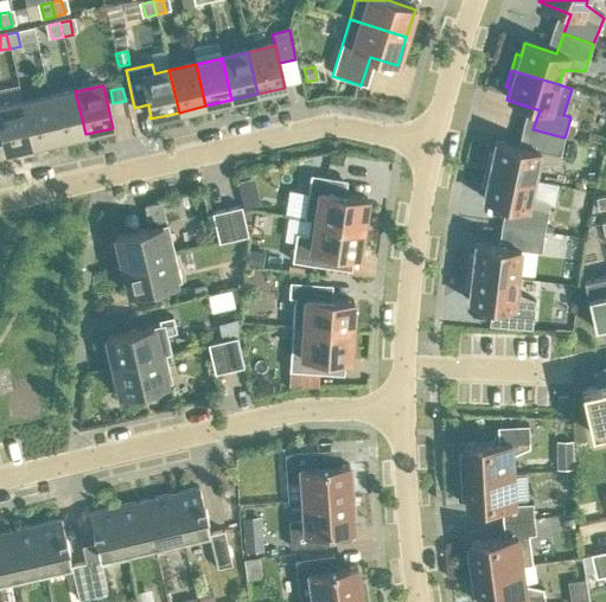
[(75,91),(49,98),(58,140),(85,134),(75,91)]
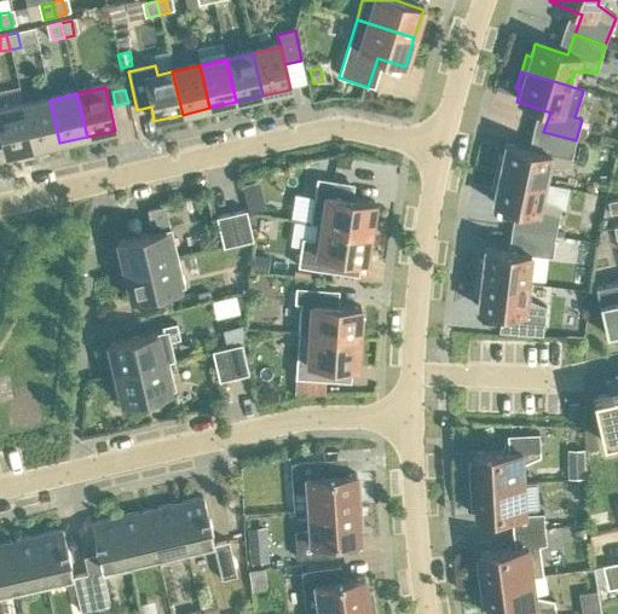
[(50,100),(23,106),(33,149),(59,143),(50,100)]
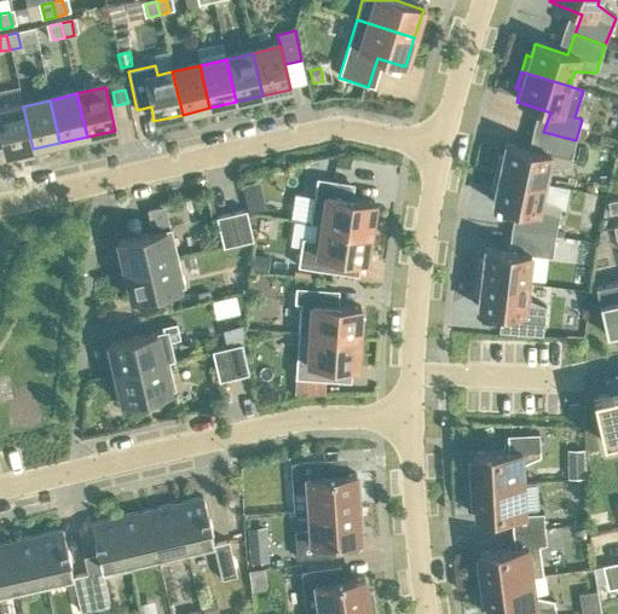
[(23,106),(0,111),(0,133),(3,144),(5,154),(3,155),(4,156),(33,149),(23,106)]
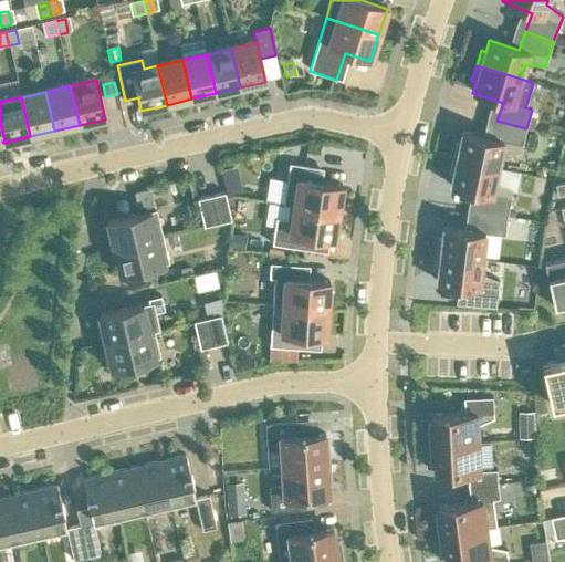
[(454,144),(451,159),(497,169),(500,156),(521,155),(526,128),(497,121),(493,139),(462,133),(459,145),(454,144)]
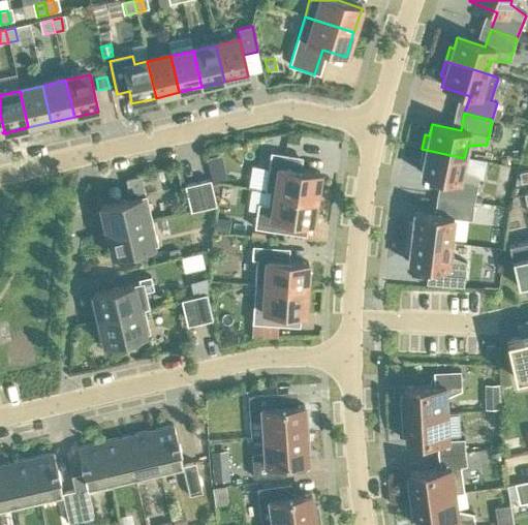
[(449,181),(445,198),(473,204),(478,179),(462,171),(464,158),(422,149),(418,163),(423,164),(421,175),(449,181)]
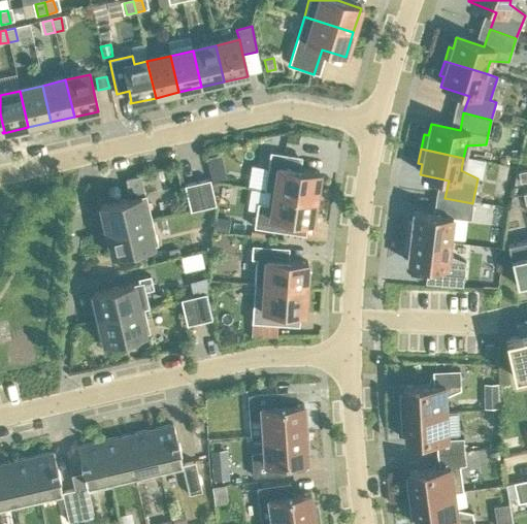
[(276,179),(274,192),(274,193),(316,199),(319,173),(294,170),(296,157),(270,153),(266,177),(276,179)]
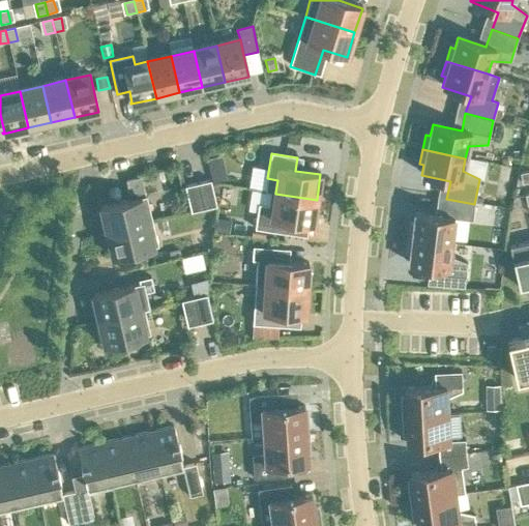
[(210,172),(212,184),(224,182),(221,170),(210,172)]
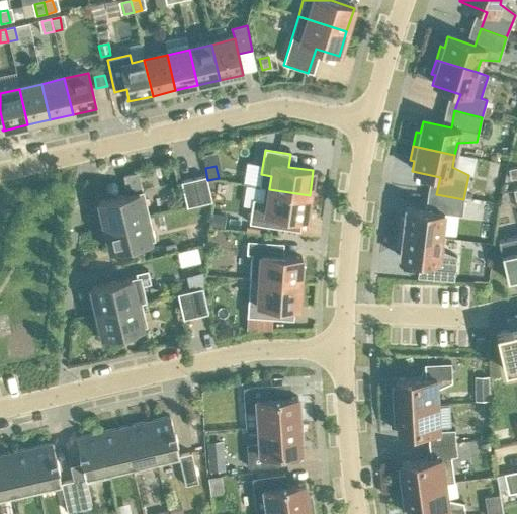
[(516,168),(508,171),(510,181),(516,178),(516,168)]
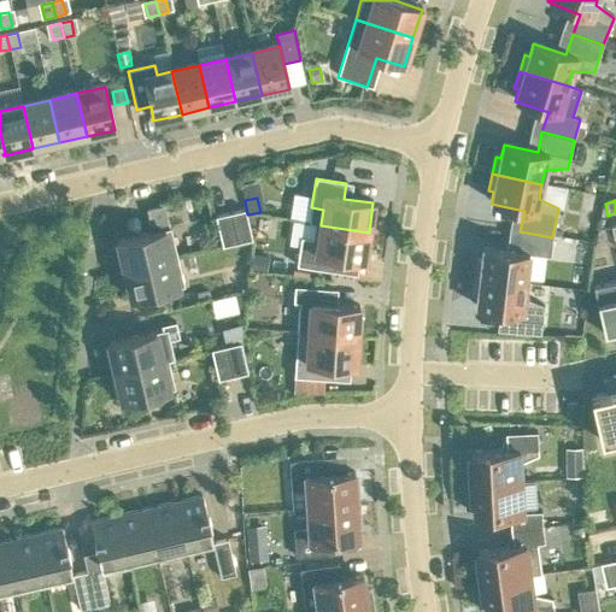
[(147,215),(151,228),(164,224),(162,211),(147,215)]
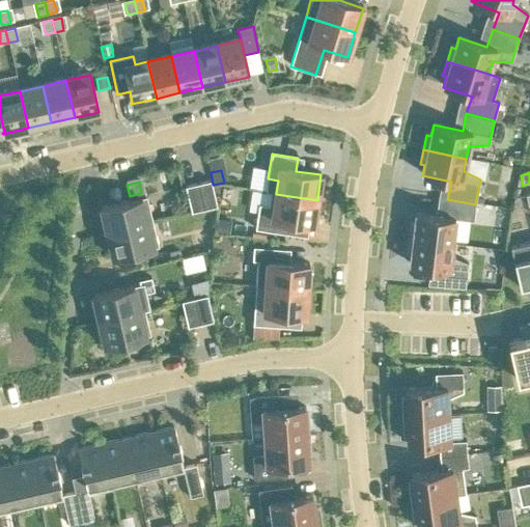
[(211,182),(198,185),(204,211),(217,207),(211,182)]
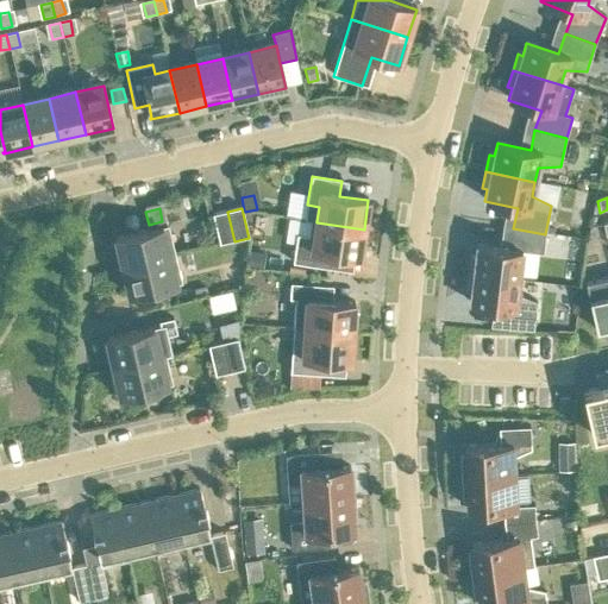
[(234,241),(227,212),(213,215),(219,245),(234,241)]
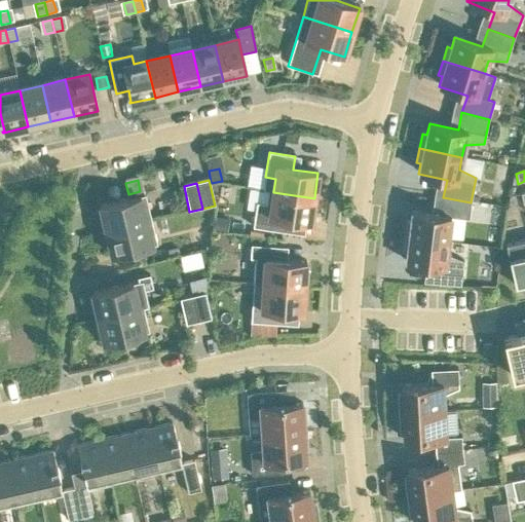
[(273,192),(273,191),(268,190),(266,204),(256,203),(253,228),(284,233),(286,220),(310,223),(314,198),(273,192)]
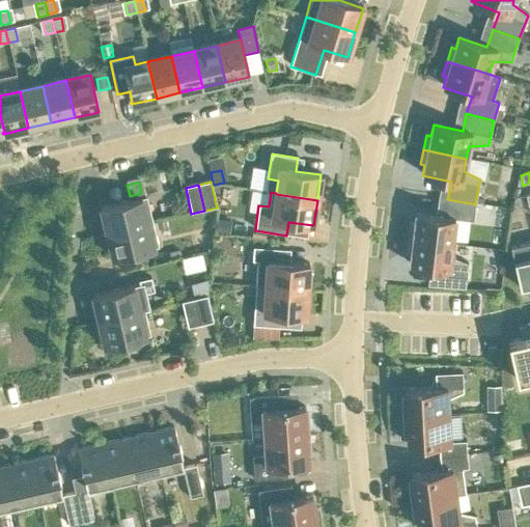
[(101,209),(107,233),(152,223),(146,197),(101,209)]
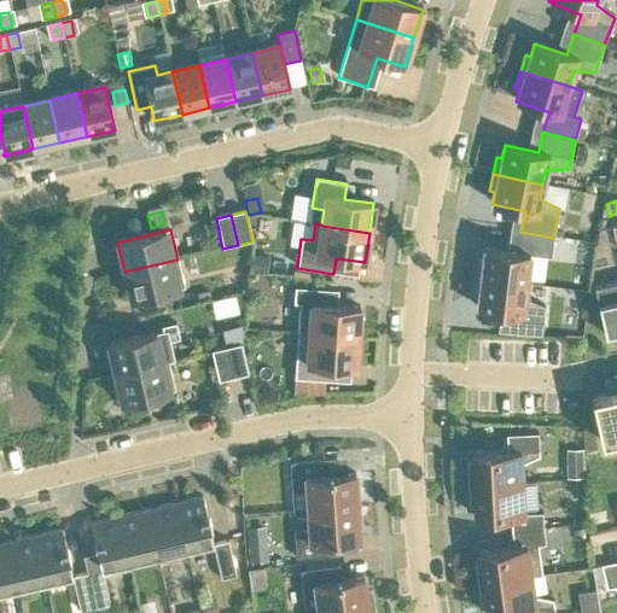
[(478,262),(476,279),(527,285),(529,256),(551,258),(553,238),(521,232),(518,254),(484,249),(482,262),(478,262)]
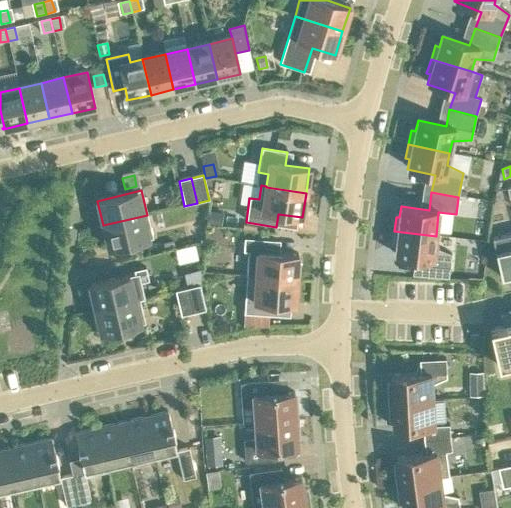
[(210,212),(208,225),(222,227),(224,214),(210,212)]
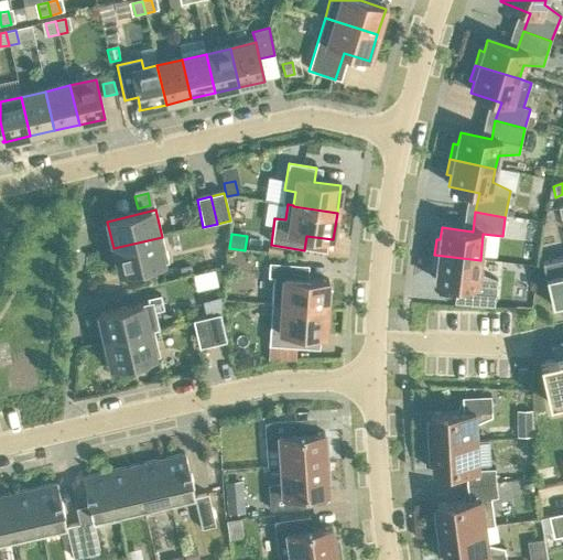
[(162,237),(114,248),(120,275),(169,264),(162,237)]
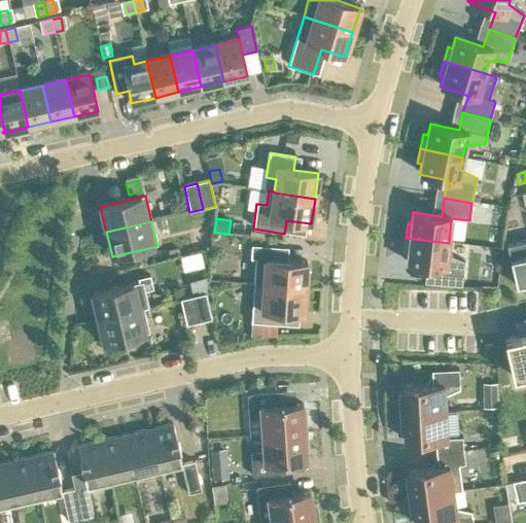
[(449,243),(406,238),(404,252),(408,252),(407,264),(435,267),(433,285),(461,287),(464,263),(447,255),(449,243)]
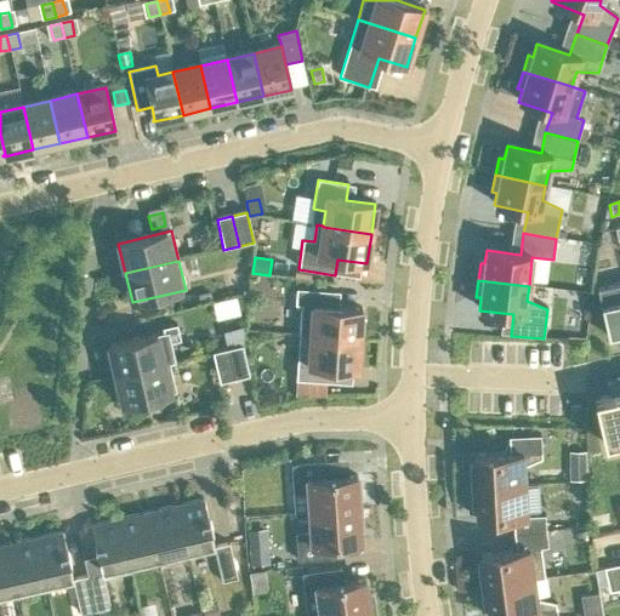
[(619,284),(597,290),(608,338),(619,335),(619,284)]
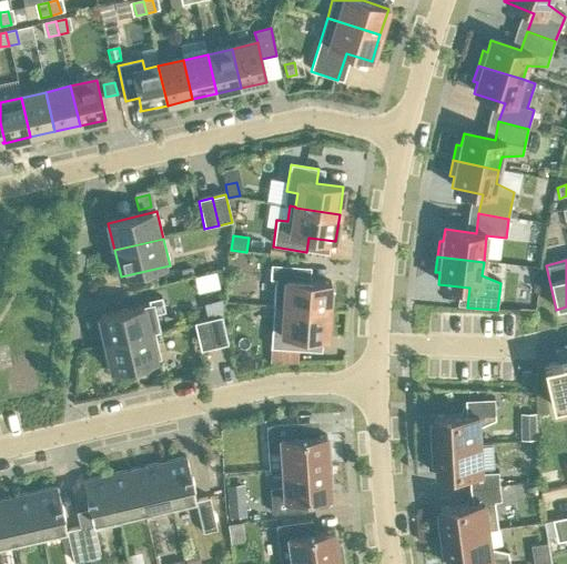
[(275,280),(273,308),(328,311),(331,283),(304,282),(305,268),(271,265),(270,280),(275,280)]
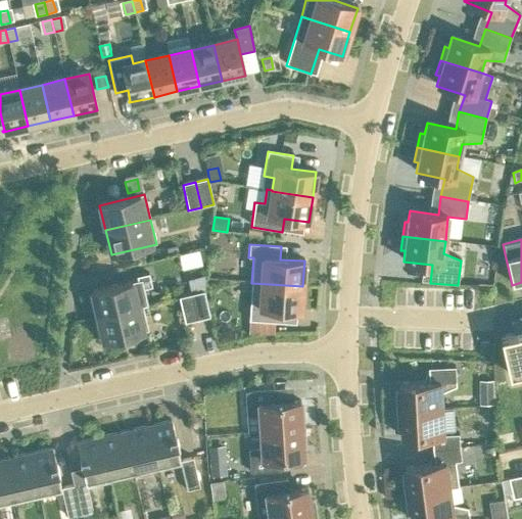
[(138,281),(141,281),(144,290),(152,288),(149,275),(137,278),(138,281)]
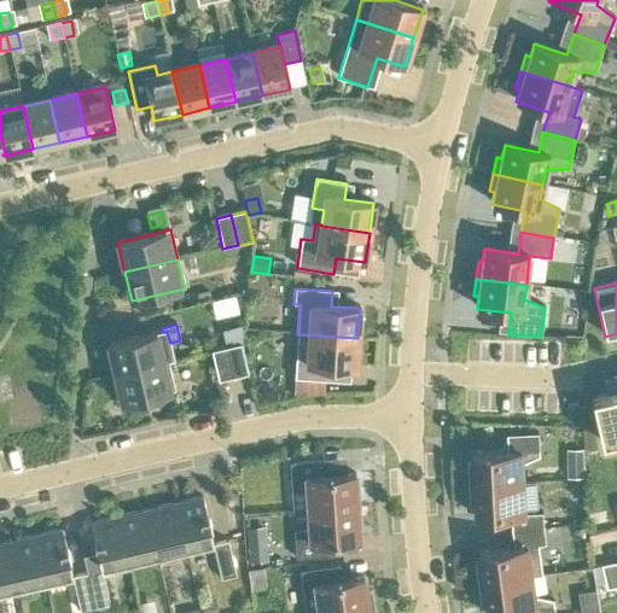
[(233,346),(226,349),(233,379),(248,375),(242,345),(243,344),(243,327),(222,332),(226,344),(232,343),(233,346)]
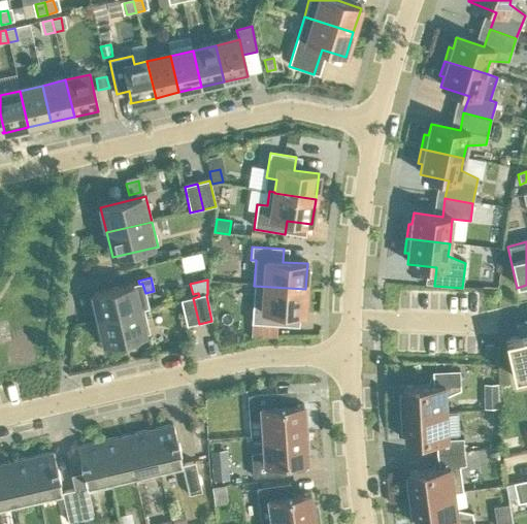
[(96,310),(98,320),(143,309),(144,310),(149,309),(145,293),(142,284),(139,284),(93,295),(94,298),(90,299),(93,312),(96,310)]
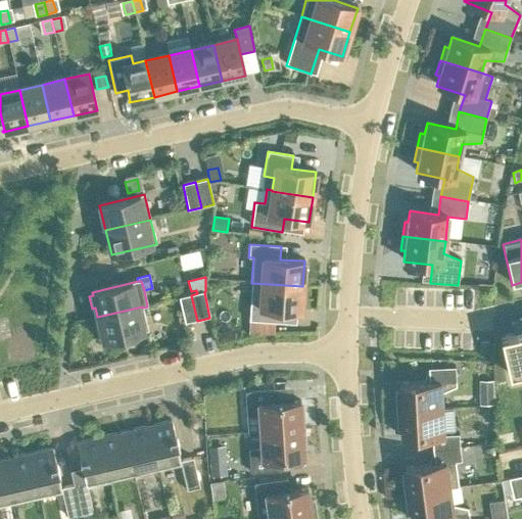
[(302,286),(251,283),(249,321),(261,322),(259,334),(274,335),(275,323),(276,323),(276,310),(301,312),(302,286)]
